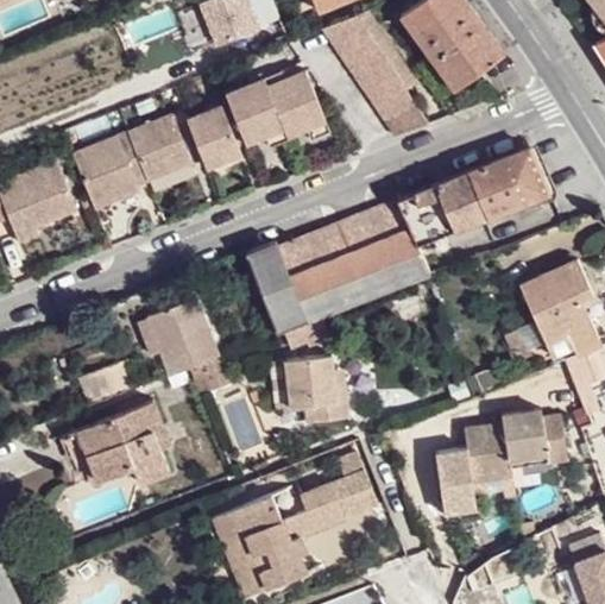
[(4,0),(0,2),(0,10),(1,11),(26,0),(4,0)]
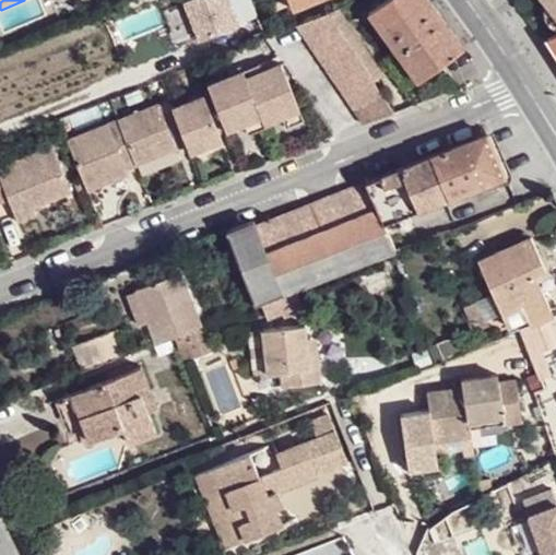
[(265,0),(273,16),(291,11),(292,14),(324,0),(265,0)]
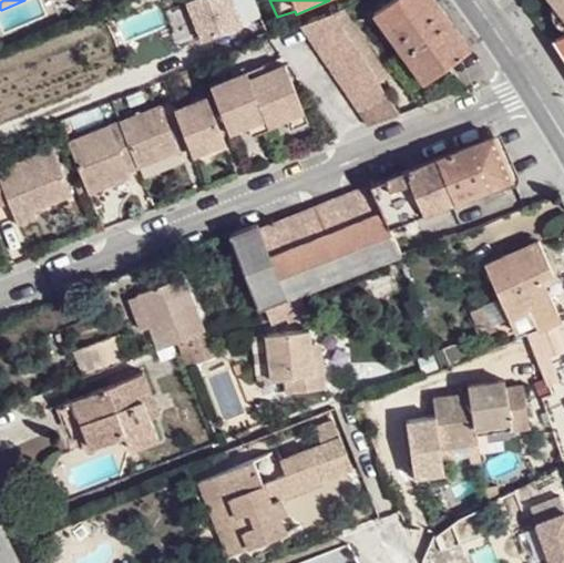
[(469,55),(427,0),(398,0),(386,9),(382,6),(371,13),(376,17),(372,19),(423,88),(469,55)]
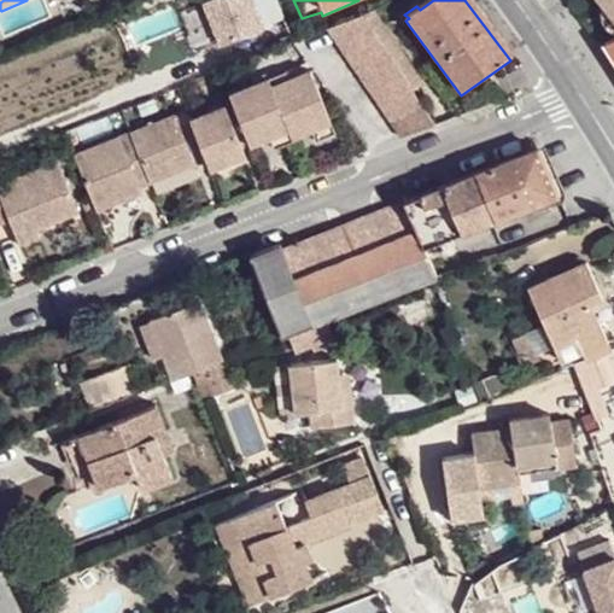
[(603,27),(612,23),(594,0),(586,0),(586,5),(588,15),(595,23),(603,27)]
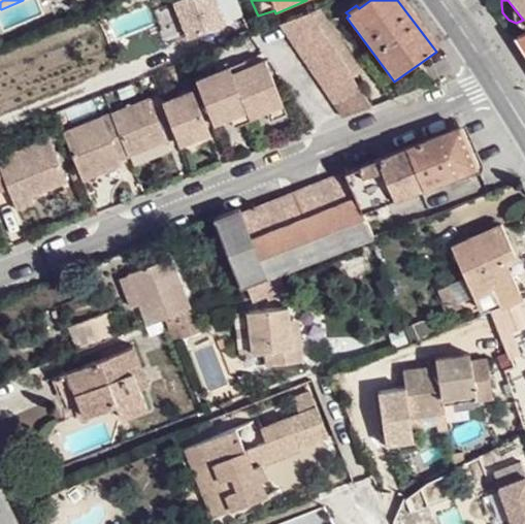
[(524,0),(507,0),(523,20),(524,22),(524,0)]
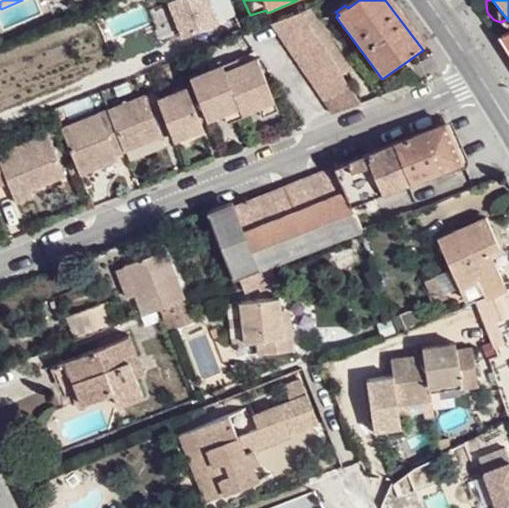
[(349,71),(306,12),(294,16),(318,46),(318,47),(340,77),(349,71)]
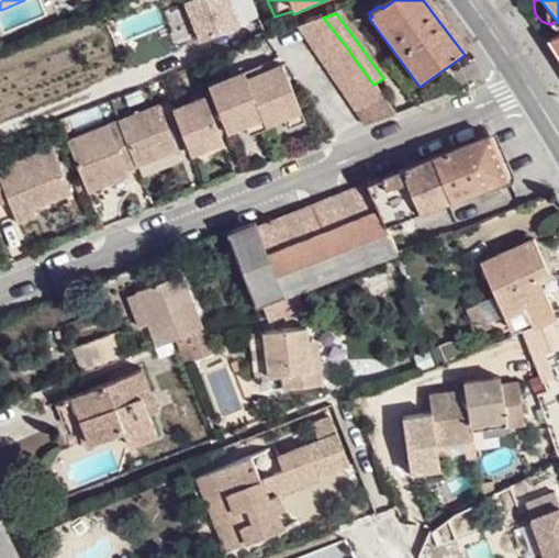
[(349,51),(323,18),(298,28),(302,42),(306,40),(313,56),(317,54),(324,69),(326,67),(349,51)]
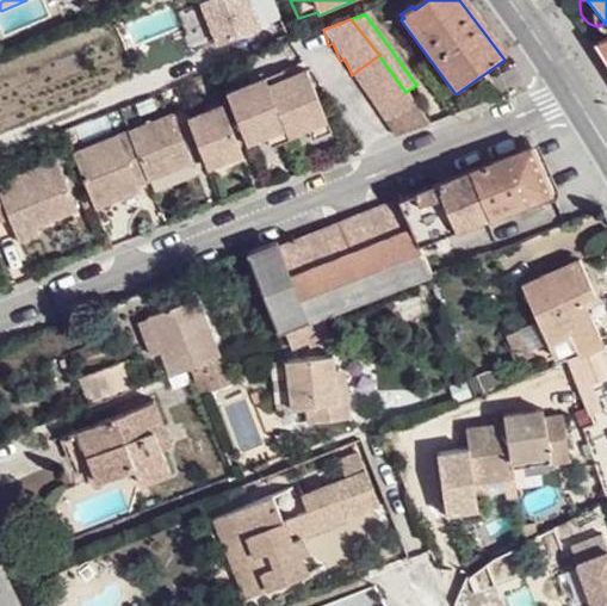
[(606,41),(594,48),(606,68),(606,41)]
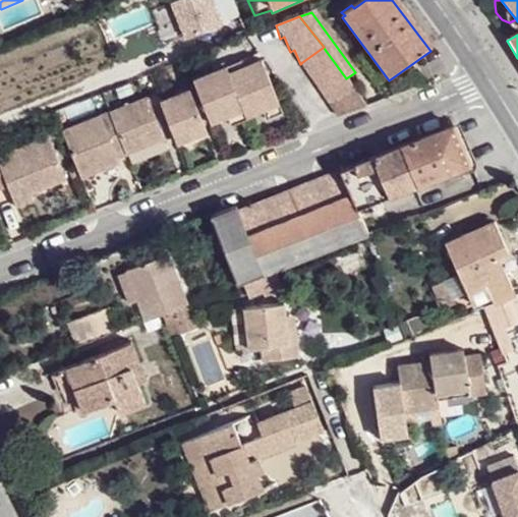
[(356,93),(346,78),(324,48),(324,47),(302,62),(308,79),(313,76),(320,91),(324,90),(329,104),(356,93)]
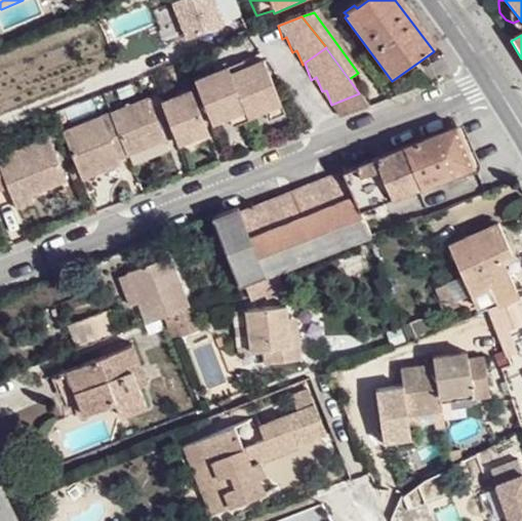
[(195,82),(198,89),(213,125),(230,118),(246,112),(249,119),(268,111),(282,105),(266,62),(232,75),(230,68),(195,82)]
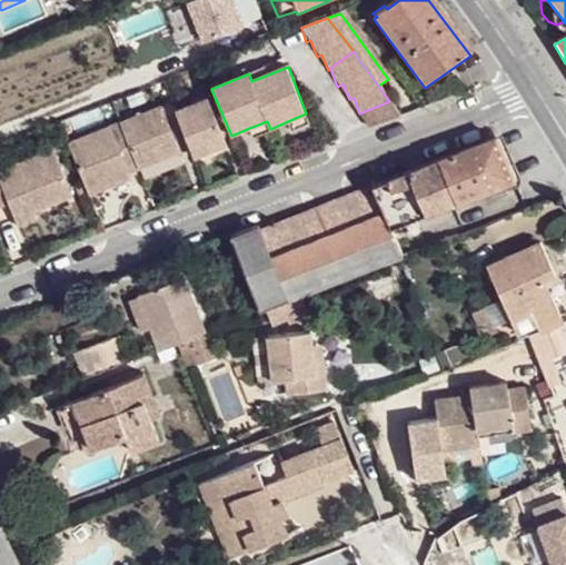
[(224,139),(231,136),(215,97),(207,99),(224,139)]
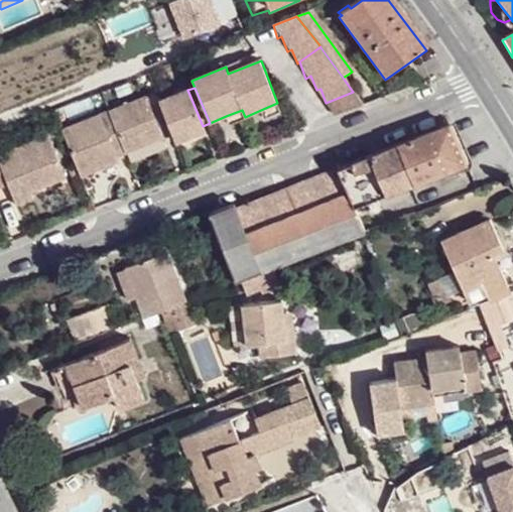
[(159,102),(171,133),(176,144),(206,132),(203,126),(187,90),(159,102)]
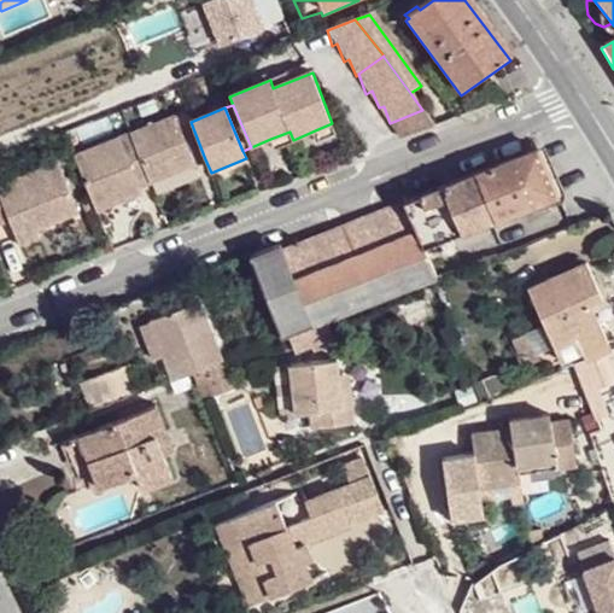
[(132,138),(151,181),(194,164),(180,127),(191,122),(186,114),(132,138)]
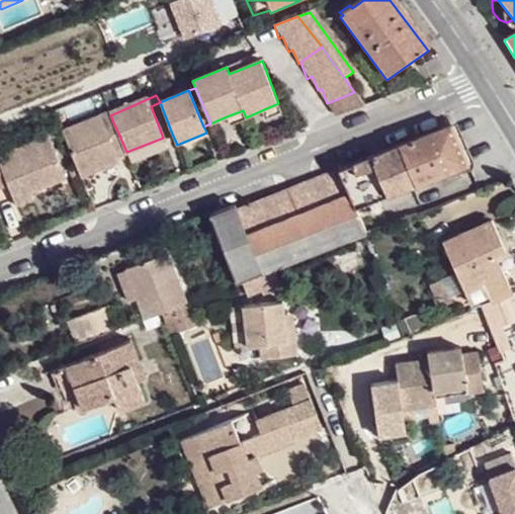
[(172,134),(160,102),(151,106),(163,138),(172,134)]
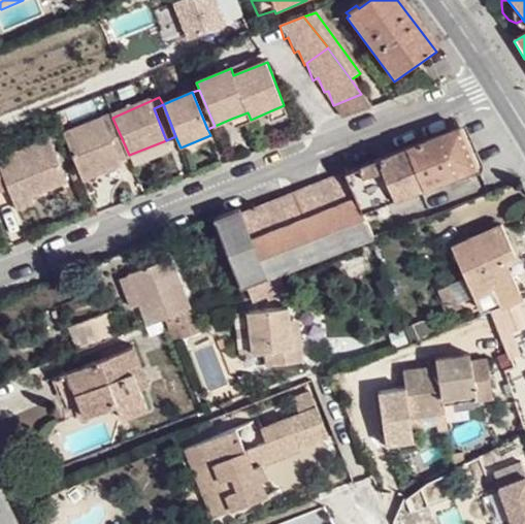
[(288,115),(284,105),(269,111),(272,121),(288,115)]
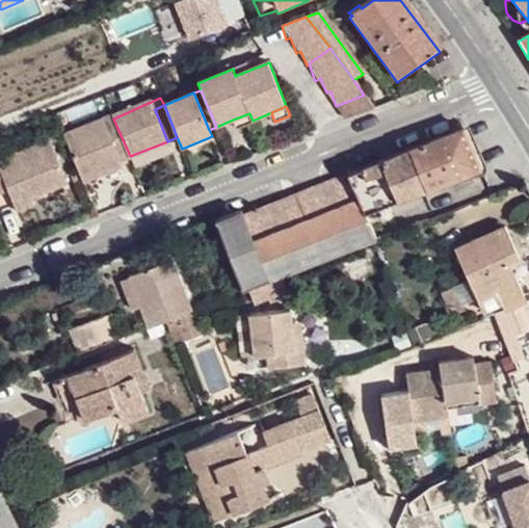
[(253,124),(253,121),(249,113),(233,120),(237,129),(253,124)]
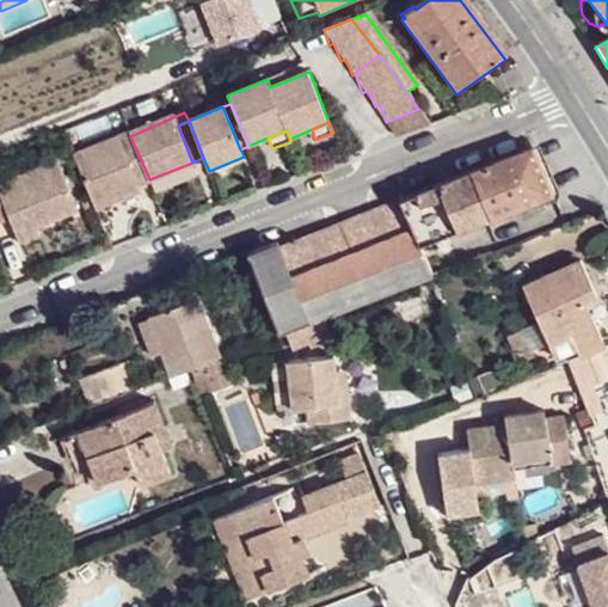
[(137,183),(149,179),(130,136),(120,140),(137,183)]
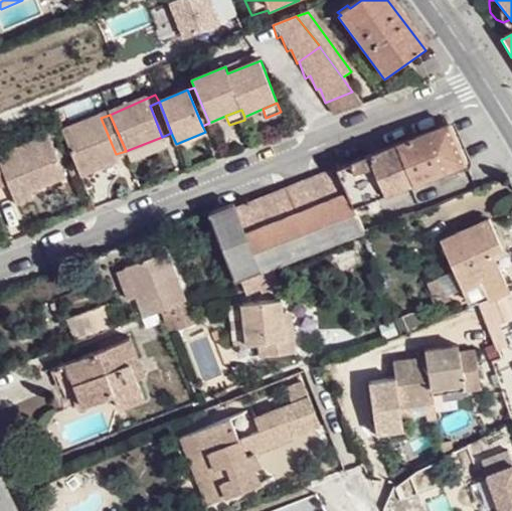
[(101,118),(62,133),(79,173),(118,158),(116,154),(101,118)]
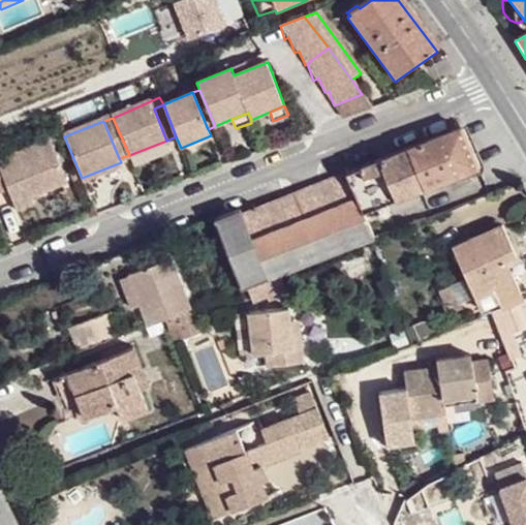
[(458,131),(403,152),(346,176),(362,216),(473,173),(458,131)]
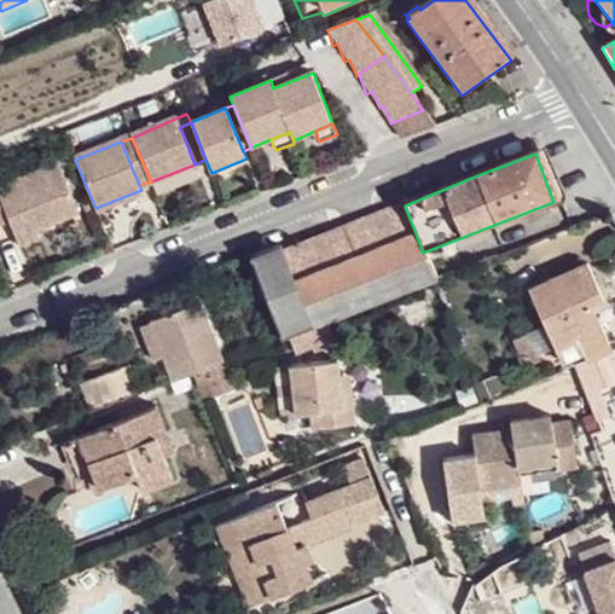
[(56,166),(0,187),(0,225),(11,221),(21,248),(41,238),(38,226),(75,212),(56,166)]
